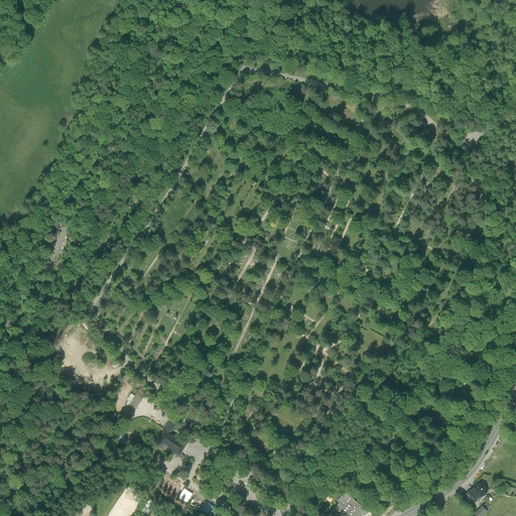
[(133,392),(126,403),(137,410),(145,396),(138,392),(136,395),(133,392)]
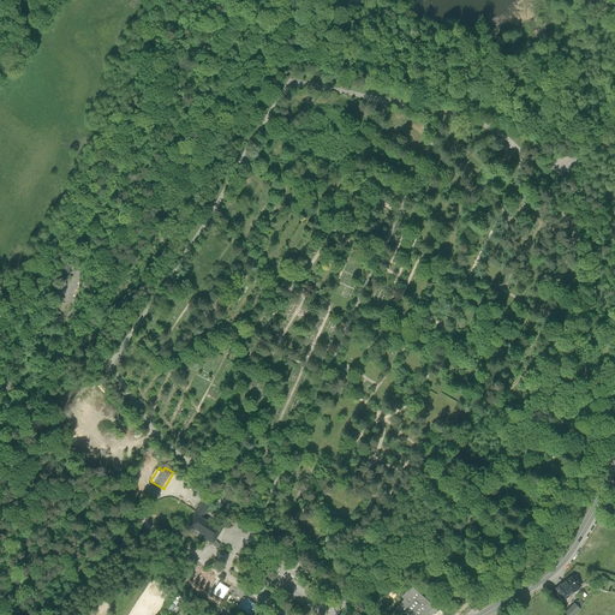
[(203,488),(196,483),(192,490),(196,493),(196,494),(198,496),(199,495),(203,488)]
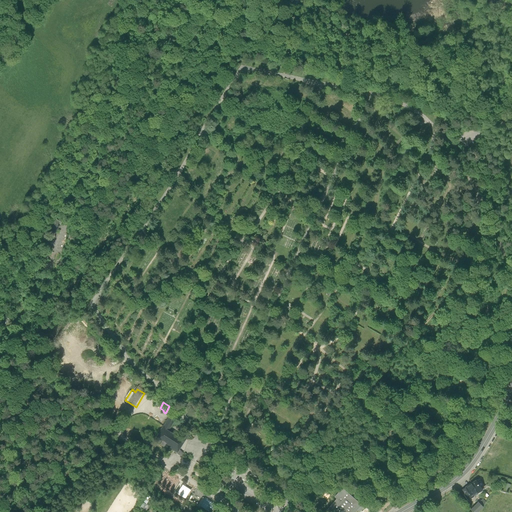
[(171,415),(164,425),(155,439),(161,443),(160,444),(164,447),(165,445),(170,448),(177,453),(190,433),(186,430),(181,439),(176,436),(168,431),(180,413),(169,406),(166,412),(171,415)]
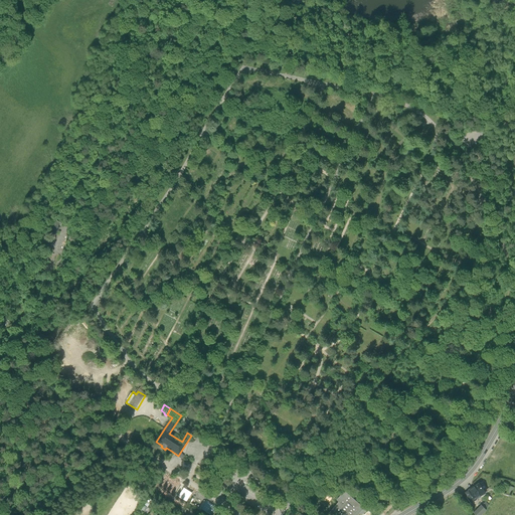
[(137,439),(143,431),(136,426),(131,435),(137,439)]
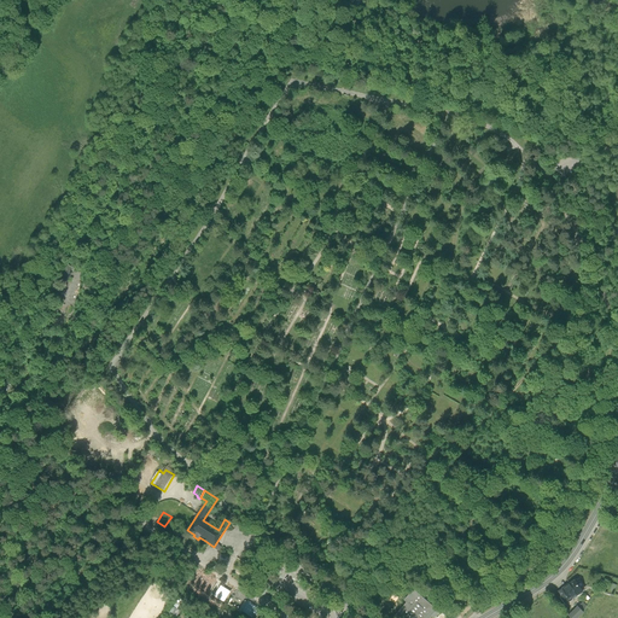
[(558,595),(565,605),(573,599),(572,598),(583,592),(582,589),(584,587),(578,577),(558,590),(560,594),(558,595)]
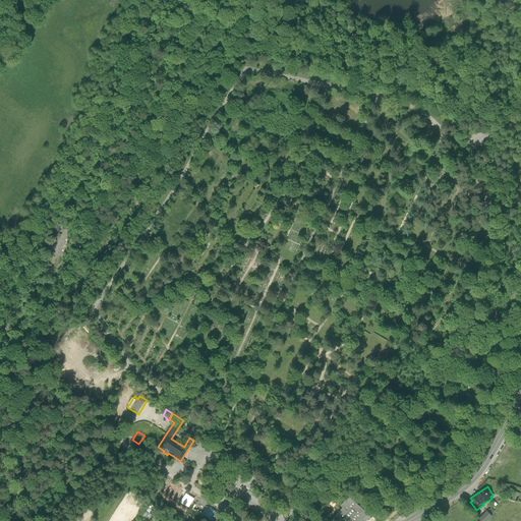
[(195,500),(186,494),(180,503),(189,509),(195,500)]
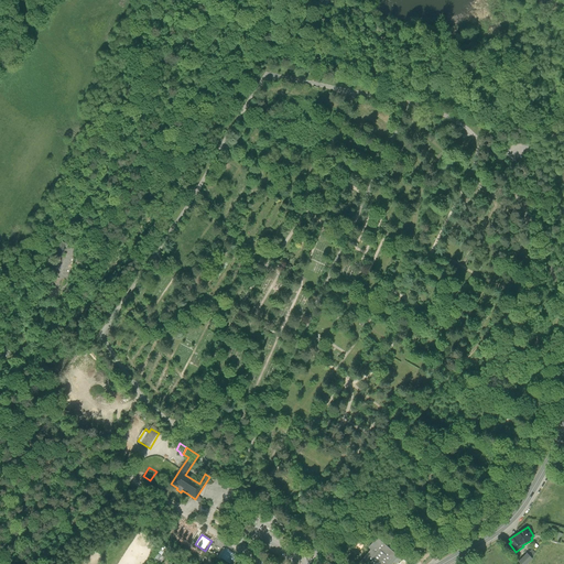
[(398,563),(402,561),(379,539),(369,549),(371,551),(360,563),(361,563),(398,563)]
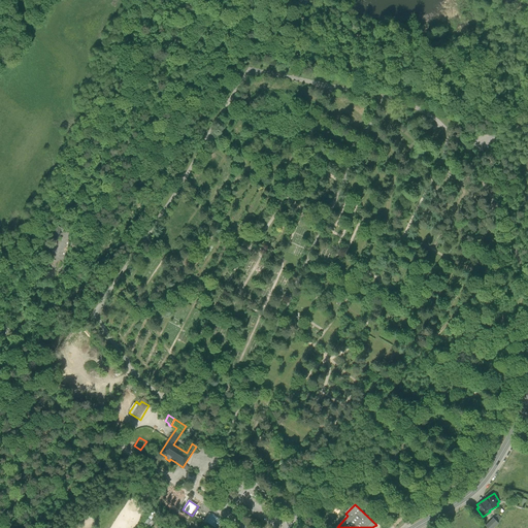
[(209,514),(204,521),(215,527),(218,527),(223,521),(209,514)]
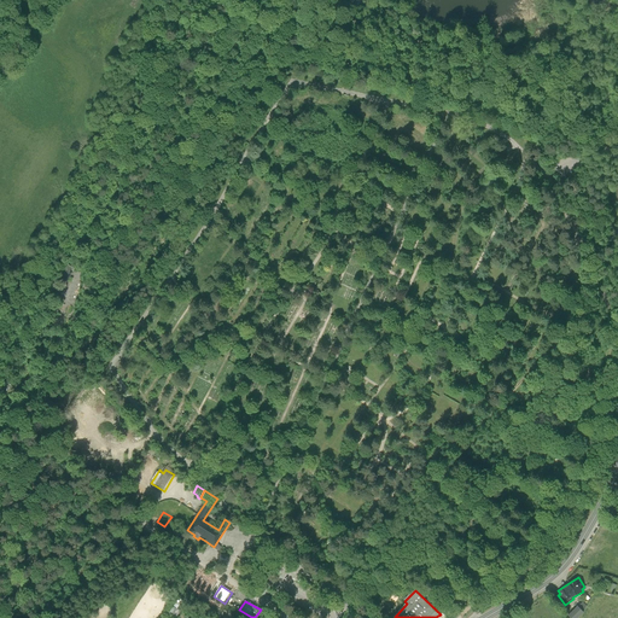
[(578,607),(569,616),(570,617),(577,617),(583,612),(587,606),(583,602),(578,607)]
